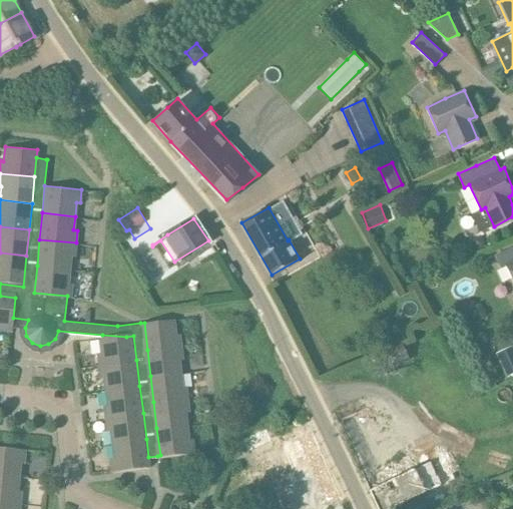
[(473,237),(472,242),(474,246),(479,248),(483,245),(484,241),(482,236),(477,235),(473,237)]
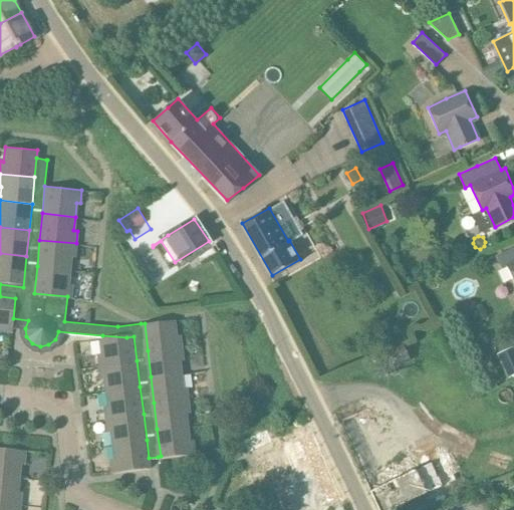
[(75,256),(76,243),(39,240),(37,266),(70,269),(71,255),(75,256)]
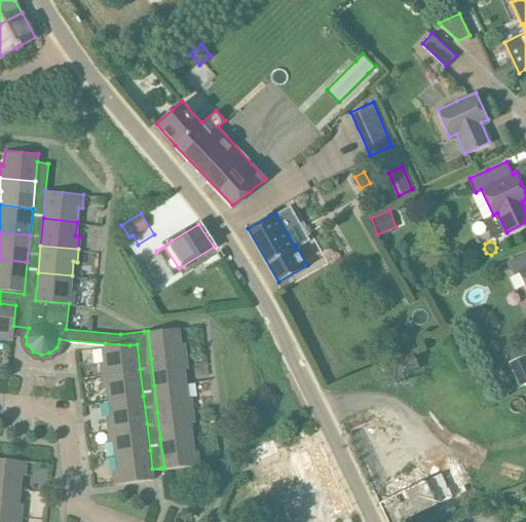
[(525,288),(525,252),(508,260),(514,274),(519,271),(525,288)]
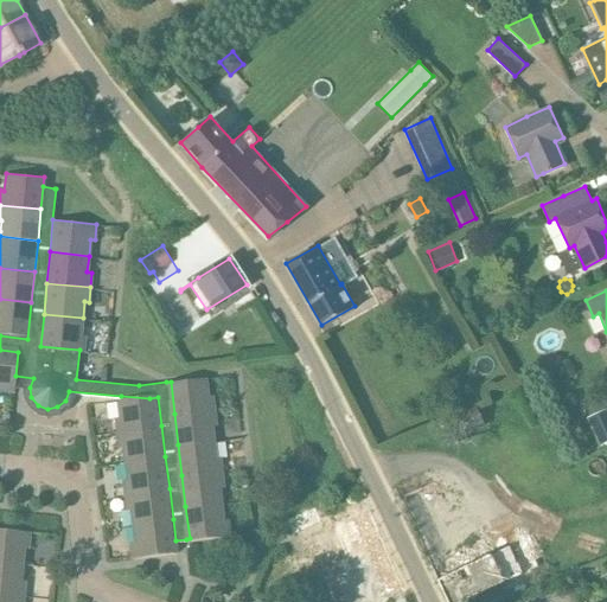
[(31,302),(0,299),(0,335),(27,339),(31,302)]
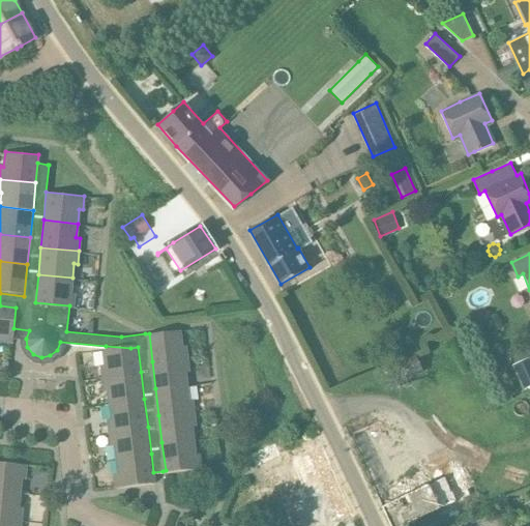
[(70,292),(72,278),(38,274),(35,302),(69,305),(74,307),(75,292),(70,292)]
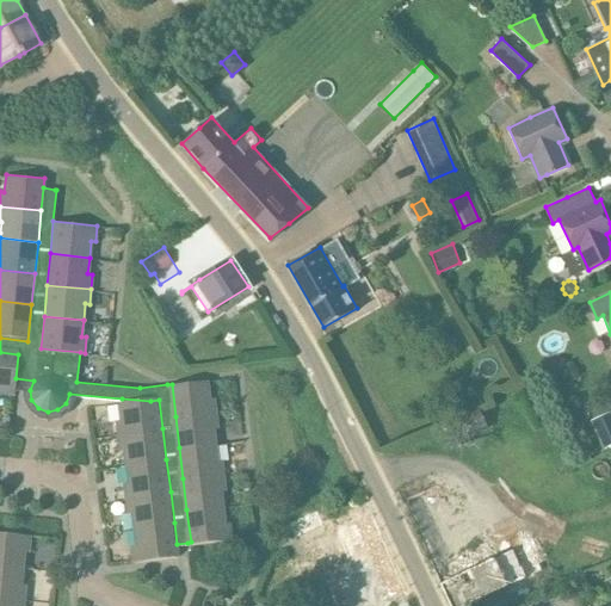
[(0,352),(0,391),(14,393),(16,378),(18,354),(0,352)]
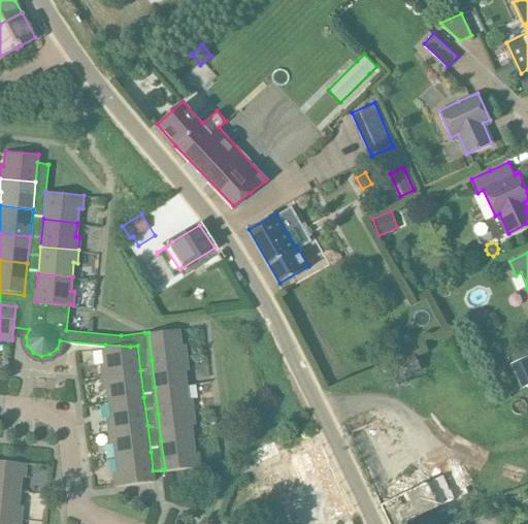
[(179,328),(149,332),(152,360),(186,356),(185,342),(180,344),(179,328)]
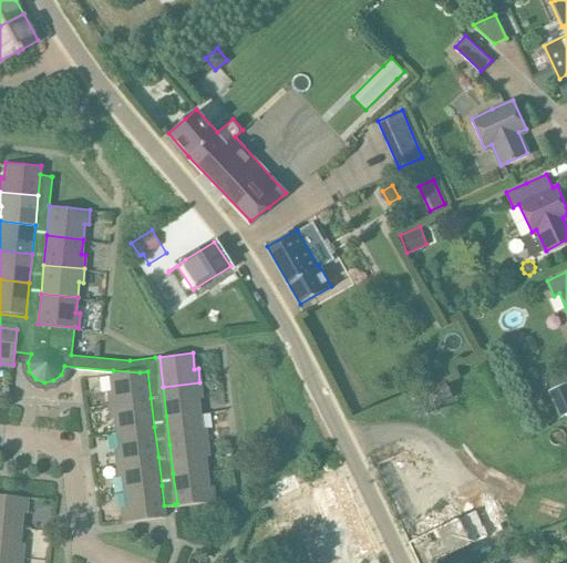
[(140,372),(113,370),(113,372),(110,372),(112,389),(107,389),(110,403),(151,398),(147,371),(140,372)]
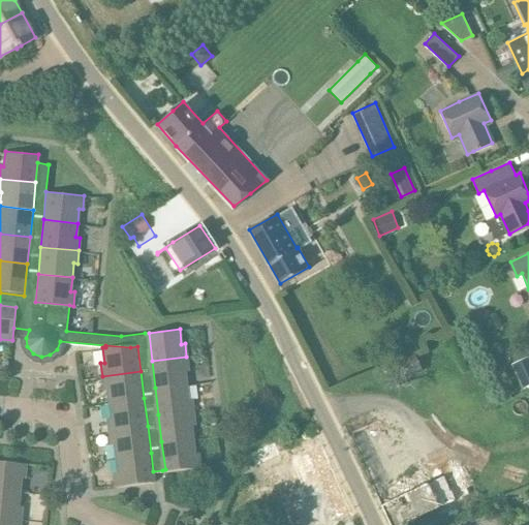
[(413,353),(393,364),(401,380),(422,370),(413,353)]
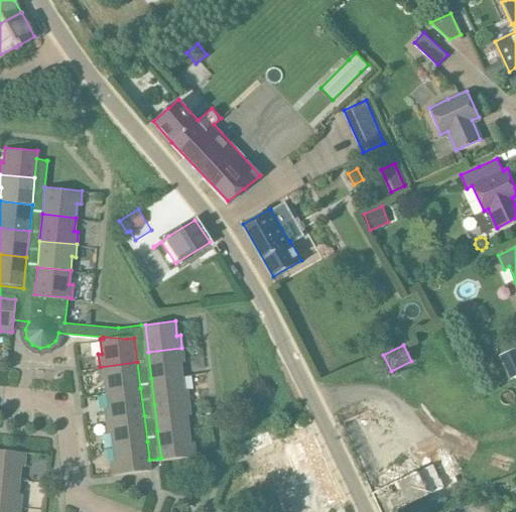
[(515,348),(515,346),(498,354),(509,378),(515,374),(515,348)]
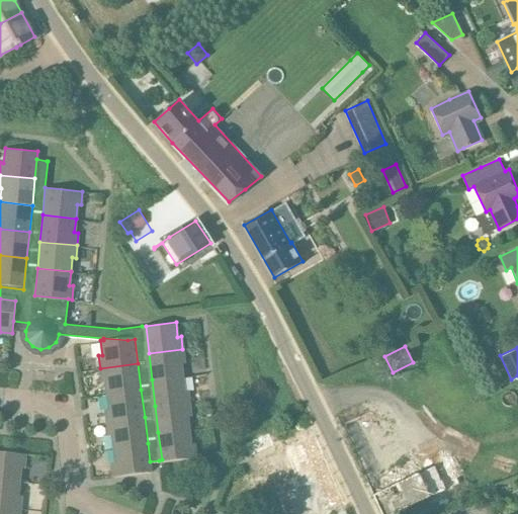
[(184,361),(182,349),(149,353),(152,379),(182,375),(180,362),(184,361)]
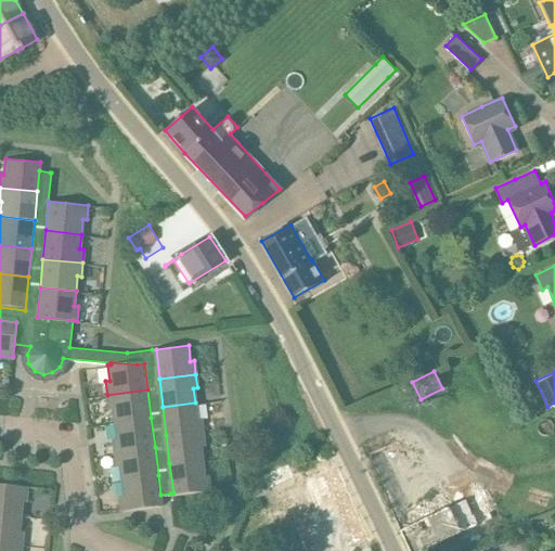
[(113,408),(115,422),(151,418),(147,389),(107,395),(108,408),(113,408)]
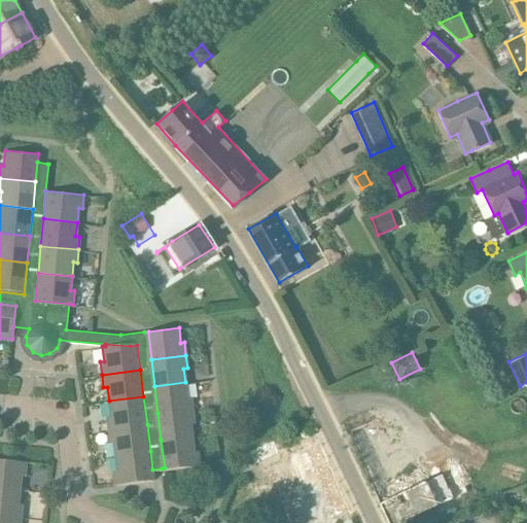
[(187,396),(185,382),(154,386),(157,413),(192,409),(190,396),(187,396)]
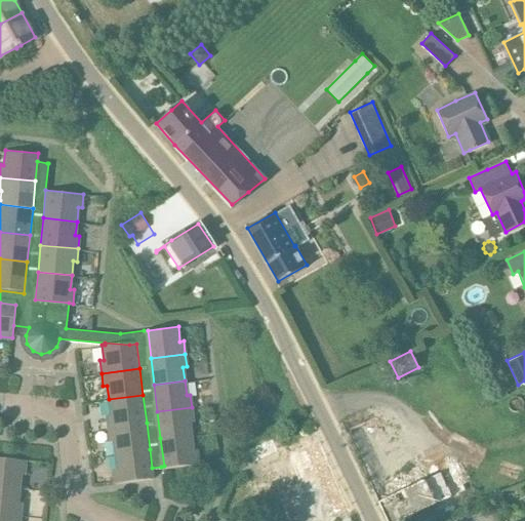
[(143,395),(109,399),(110,413),(107,414),(108,427),(147,423),(143,395)]
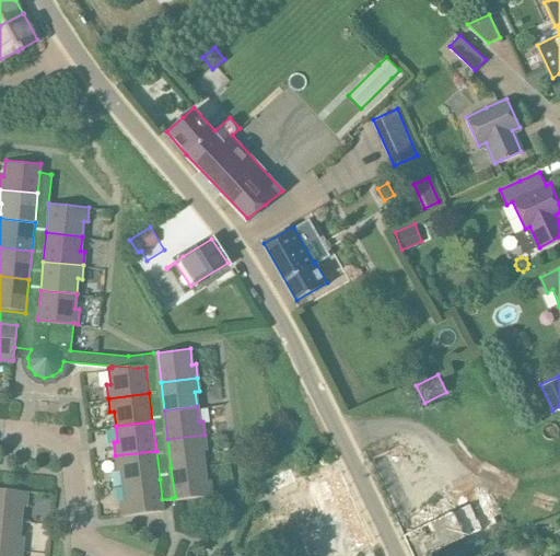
[(206,448),(205,435),(167,439),(171,467),(205,464),(202,449),(206,448)]
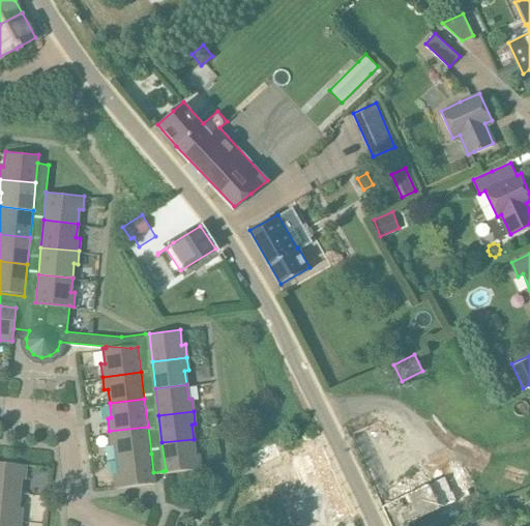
[(360,427),(349,432),(390,525),(398,525),(439,507),(471,493),(460,468),(424,485),(391,412),(360,427)]
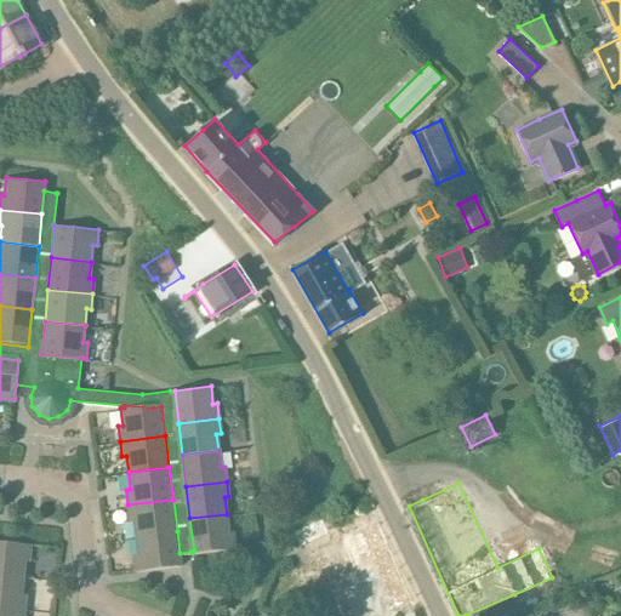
[(134,519),(136,536),(177,531),(174,500),(127,505),(130,520),(134,519)]
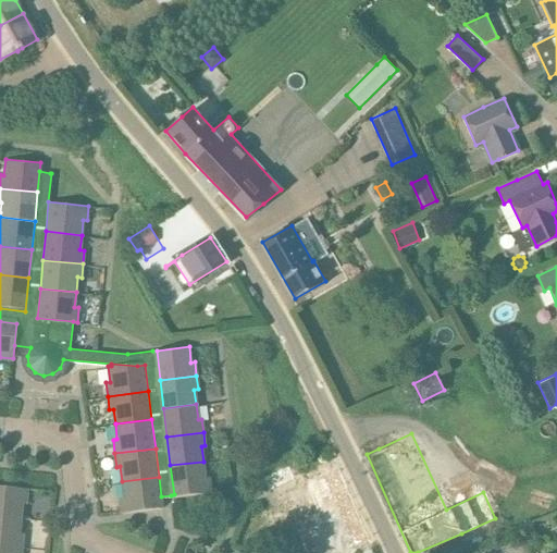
[(205,477),(203,462),(170,465),(174,494),(210,491),(209,476),(205,477)]
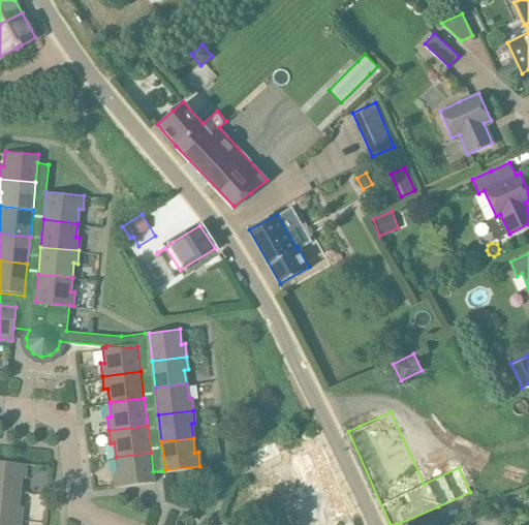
[(298,451),(289,455),(302,484),(296,486),(300,496),(292,499),(300,517),(303,524),(327,524),(337,521),(352,514),(321,440),(298,451)]
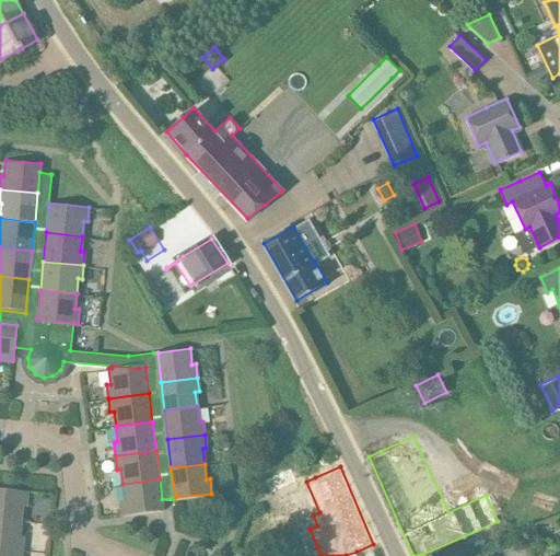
[(160,479),(123,484),(125,499),(120,499),(123,513),(163,509),(162,499),(160,479)]
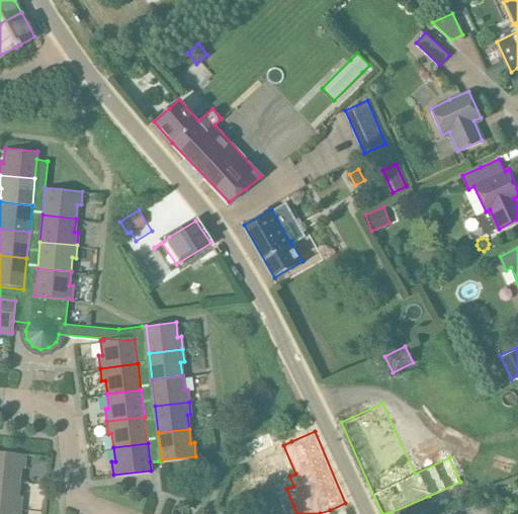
[(0,478),(19,480),(20,466),(24,466),(25,453),(0,450),(0,478)]
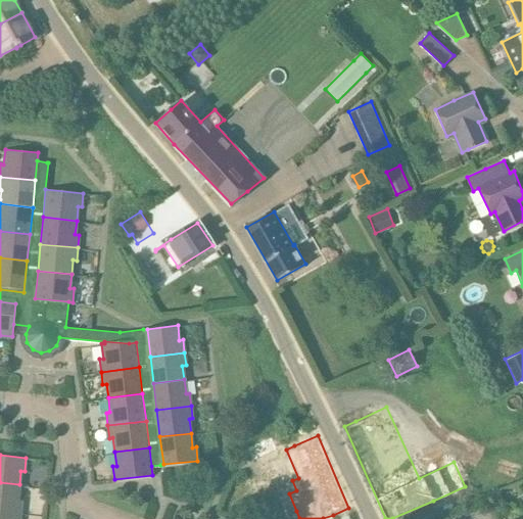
[(0,510),(20,512),(21,500),(18,499),(19,484),(0,482),(0,510)]
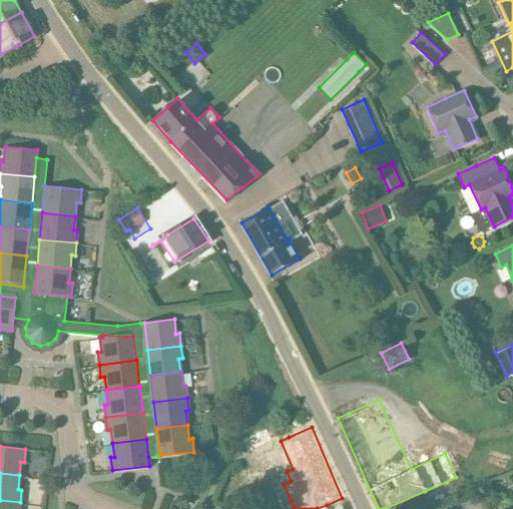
[(0,508),(19,508),(20,502),(0,500),(0,508)]
